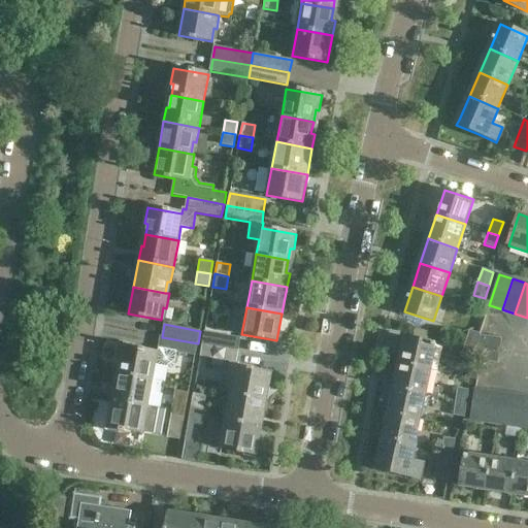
[(481,334),(469,330),(465,343),(500,351),(501,338),(481,335),(481,334)]
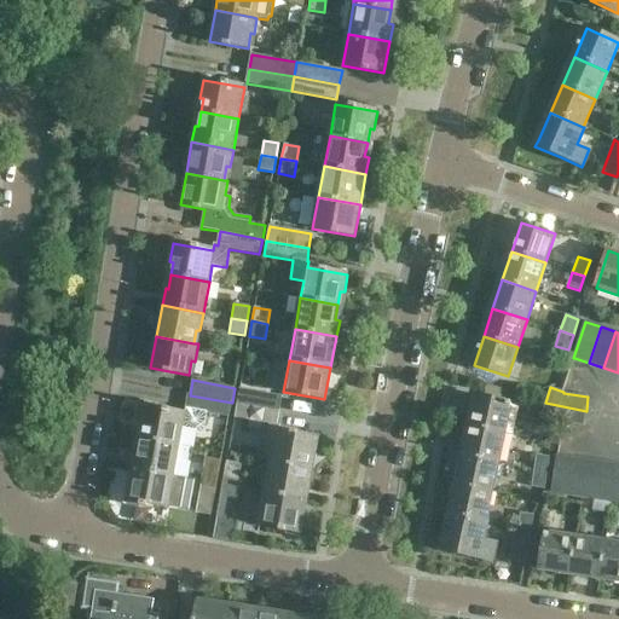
[(239,391),(237,404),(279,412),(282,398),(239,391)]
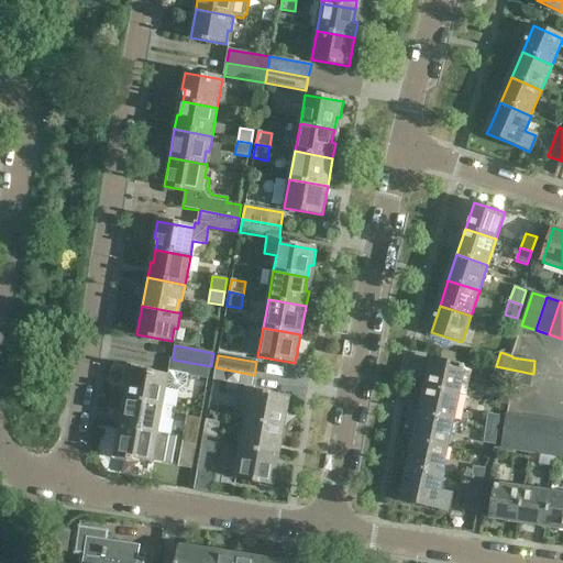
[(129,399),(163,406),(166,392),(185,395),(188,376),(209,379),(211,366),(173,360),(169,376),(131,370),(128,386),(131,386),(129,399)]
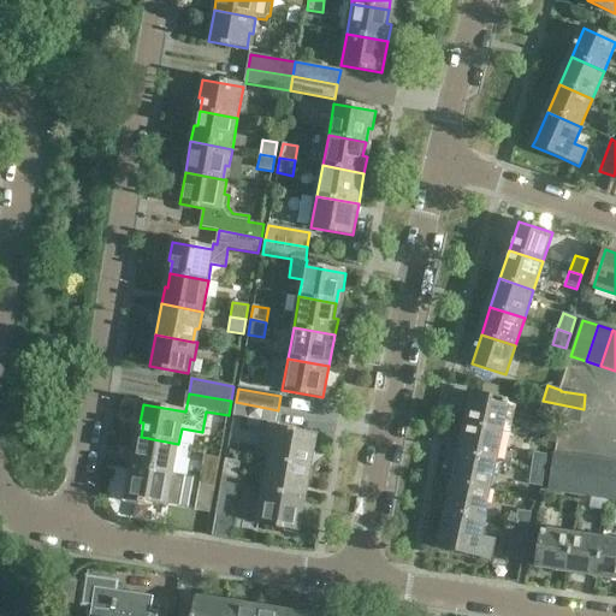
[(474,395),(467,425),(503,433),(510,403),(474,395)]
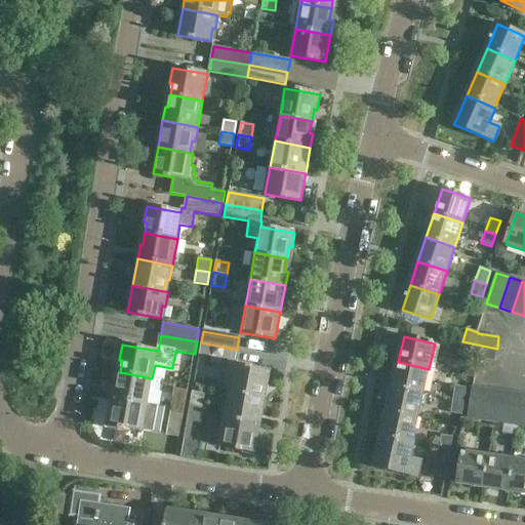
[(462,341),(458,354),(470,358),(470,357),(495,361),(497,349),(462,341)]
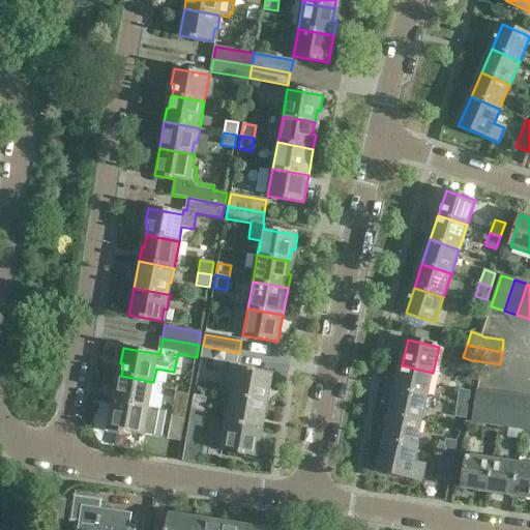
[(239,353),(203,346),(201,358),(231,363),(230,369),(236,370),(232,395),(264,402),(266,390),(269,390),(271,375),(238,369),(239,364),(237,364),(239,353)]
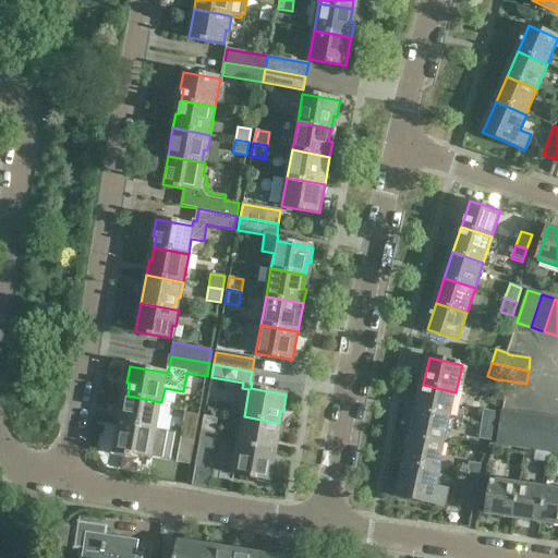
[(456,392),(423,385),(417,412),(450,419),(456,392)]
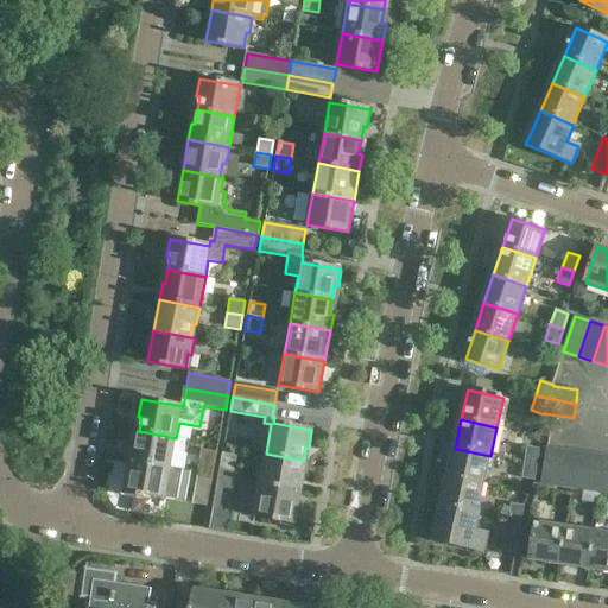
[(133,444),(130,462),(183,472),(185,454),(173,451),(176,438),(139,431),(137,445),(133,444)]
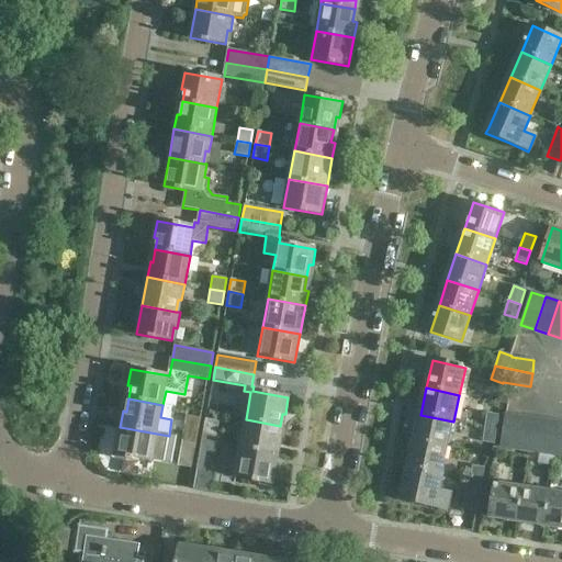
[(486,414),(484,428),(496,429),(498,415),(486,414)]
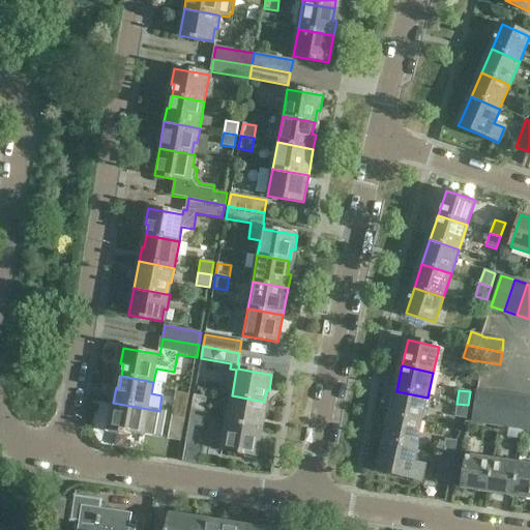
[(177,391),(175,404),(187,406),(189,394),(177,391)]
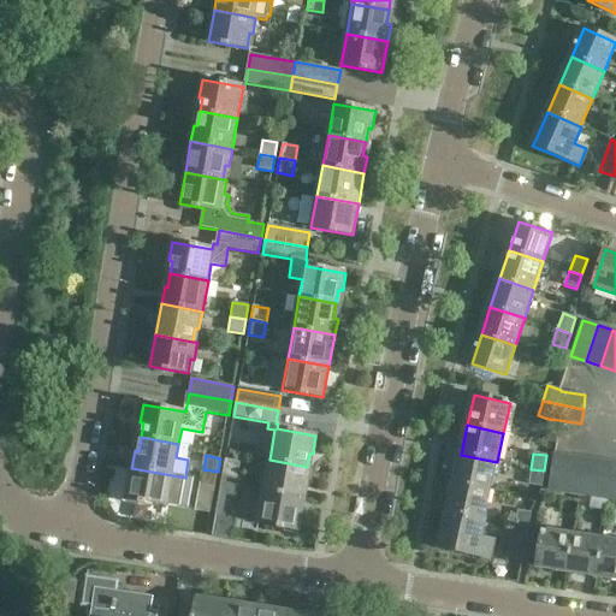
[(497,462),(461,455),(455,484),(490,492),(497,462)]
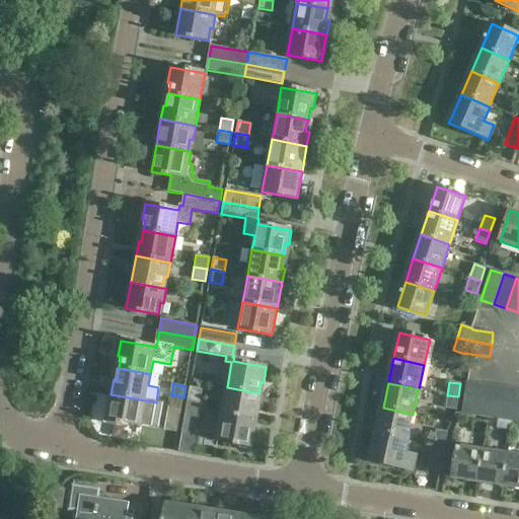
[(482,386),(468,384),(463,415),(476,416),(482,386)]
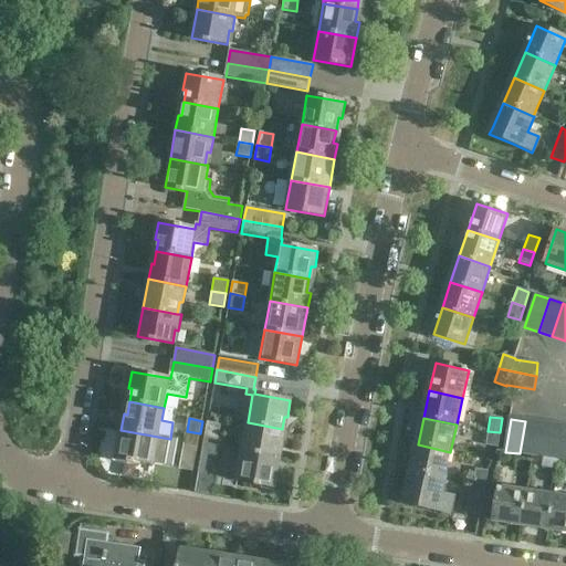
[(525,421),(520,453),(534,456),(538,422),(525,421)]
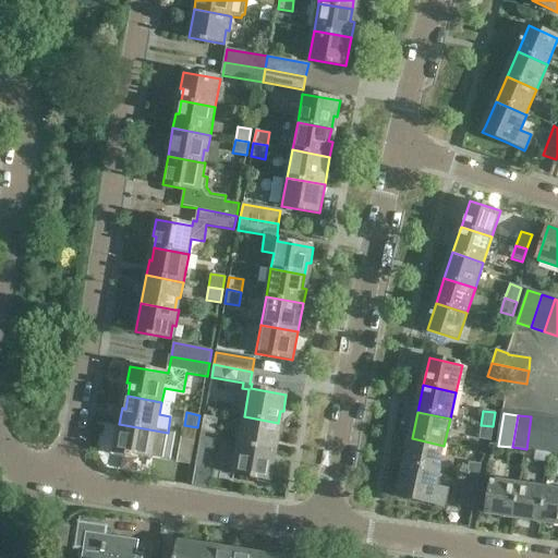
[(205,416),(203,428),(216,431),(218,419),(205,416)]
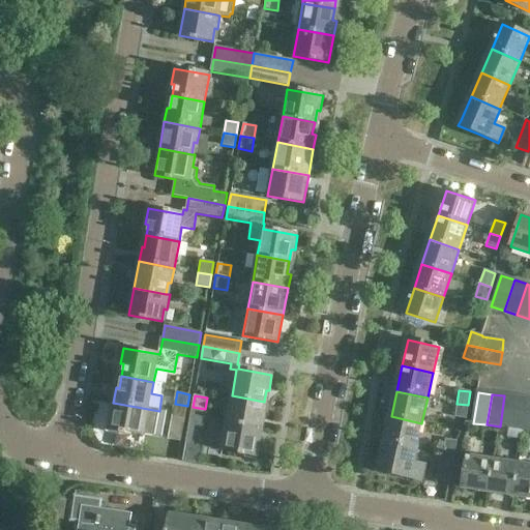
[(232,395),(227,422),(262,429),(265,414),(262,413),(264,402),(232,395)]
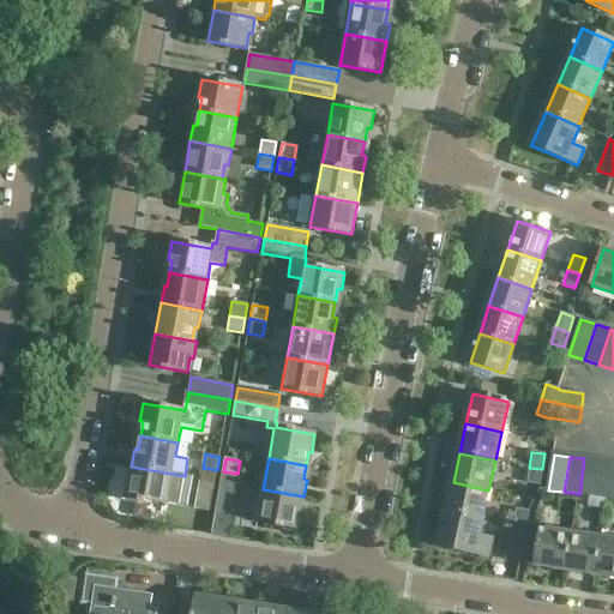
[(584,458),(579,494),(595,497),(600,461),(584,458)]
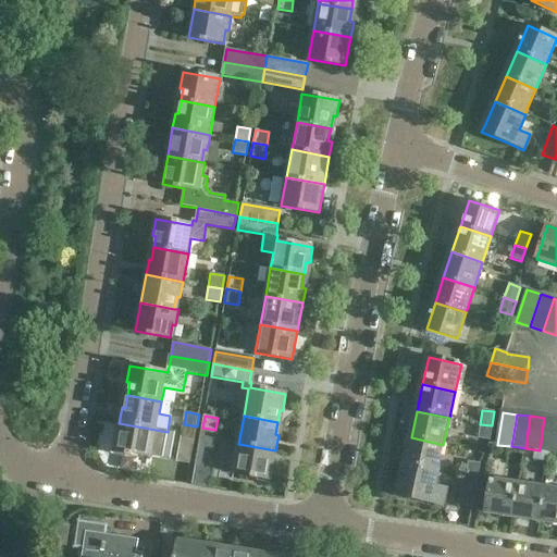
[(556,420),(544,418),(540,450),(554,453),(556,429),(556,420)]
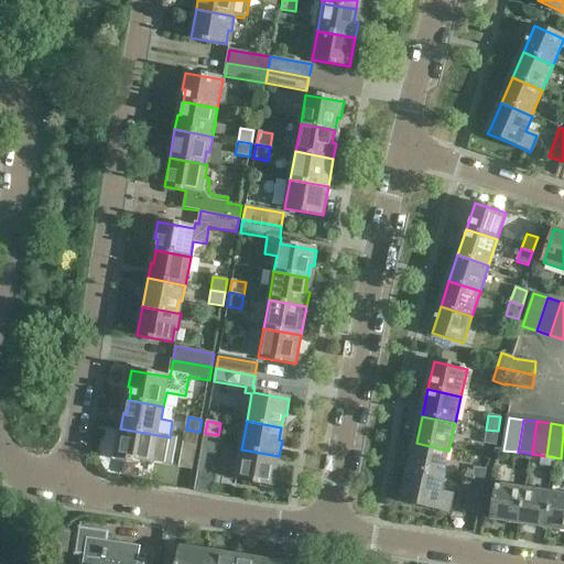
[(120,429),(116,457),(128,459),(128,462),(134,463),(134,461),(153,464),(153,463),(164,465),(170,437),(120,429)]
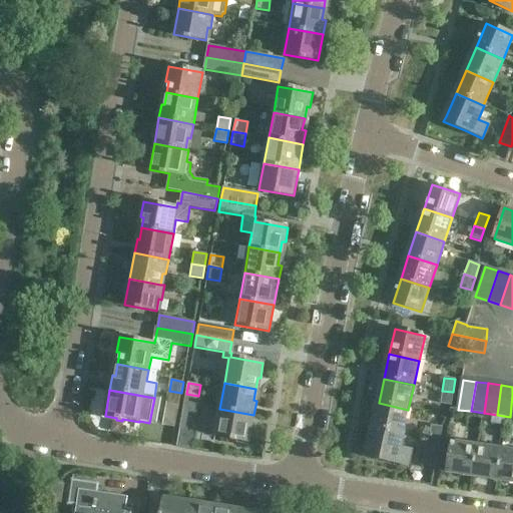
[(181,393),(169,391),(163,425),(175,427),(181,393)]
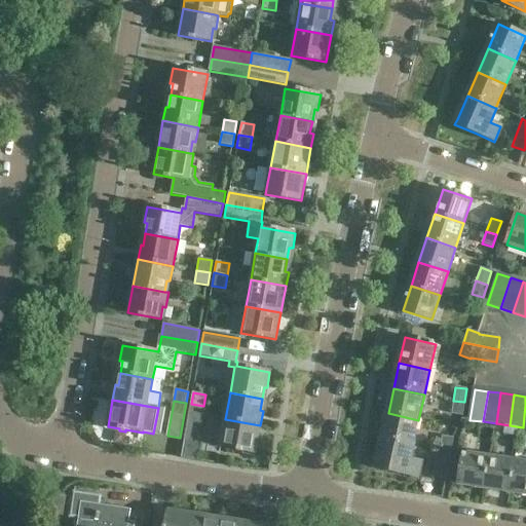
[(453,401),(451,414),(463,415),(464,402),(453,401)]
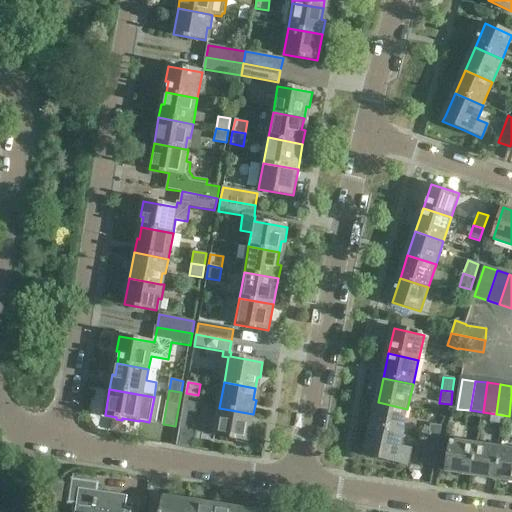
[(179,427),(180,428),(192,430),(198,395),(186,393),(179,427)]
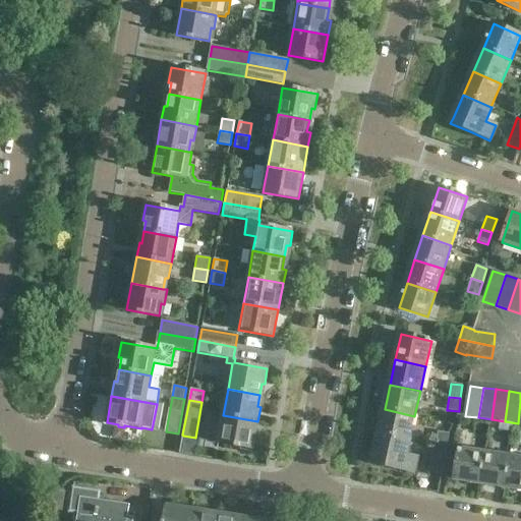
[(385,409),(379,433),(411,441),(409,440),(414,416),(385,409)]
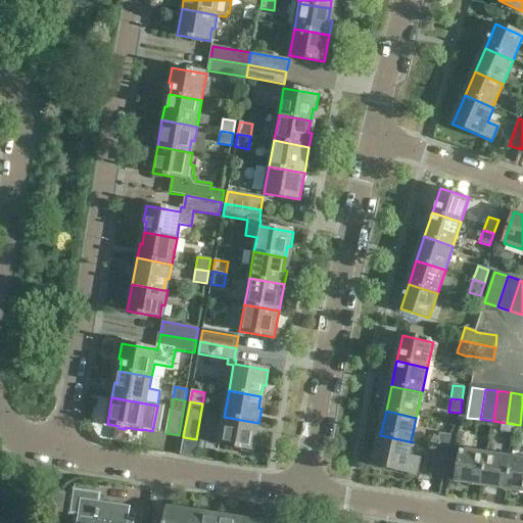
[(258,423),(224,417),(219,443),(236,446),(235,448),(242,449),(242,447),(253,449),(258,423)]
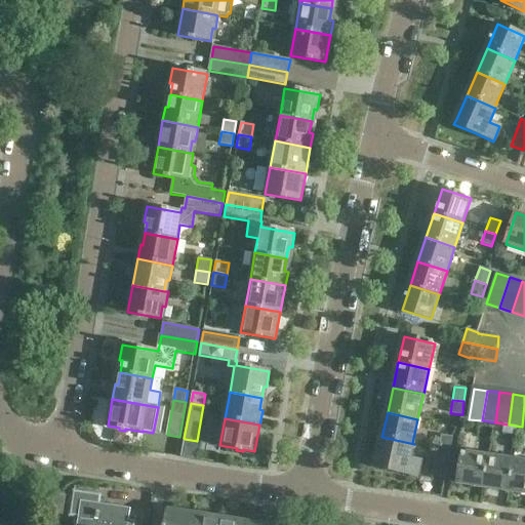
[(442,435),(440,448),(450,450),(452,437),(442,435)]
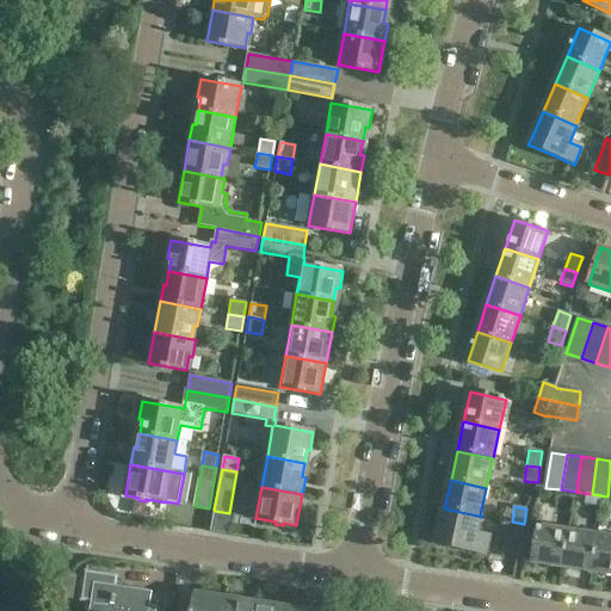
[(444,508),(438,537),(436,544),(487,556),(491,538),(479,535),(482,517),(444,508)]
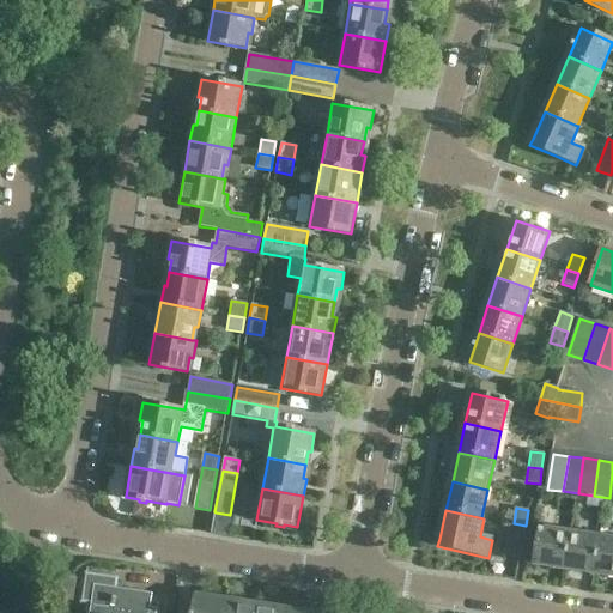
[(526,526),(514,523),(511,523),(505,557),(521,559),(526,526)]
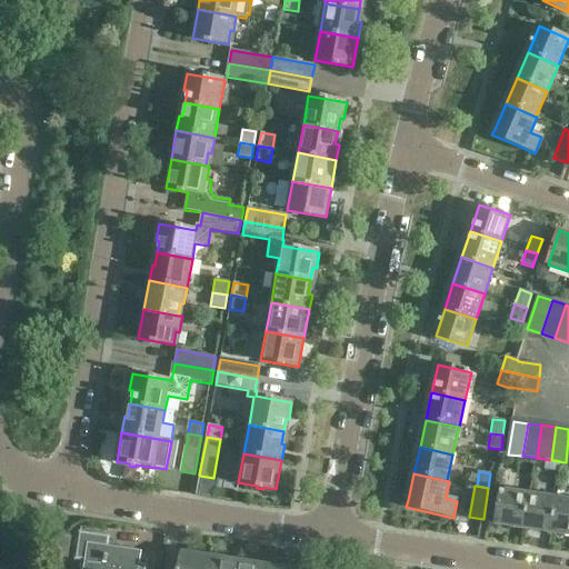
[(496,523),(523,528),(529,495),(500,490),(496,523)]
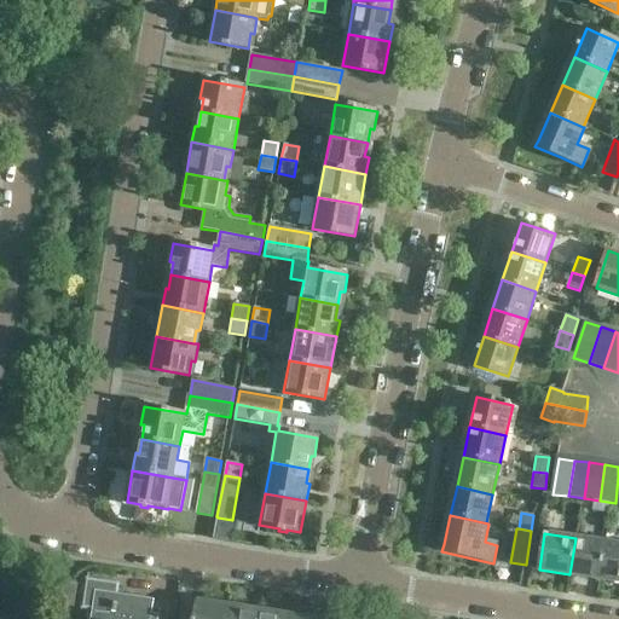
[(576,538),(570,574),(600,579),(605,543),(576,538)]
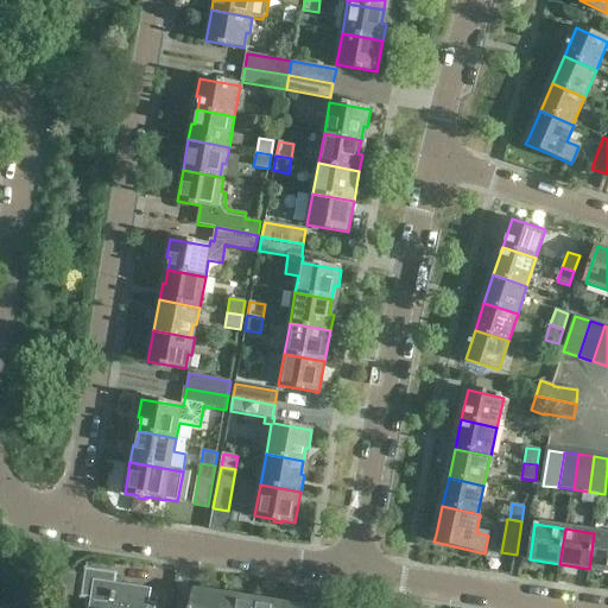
[(607,534),(594,533),(589,569),(607,571),(607,534)]
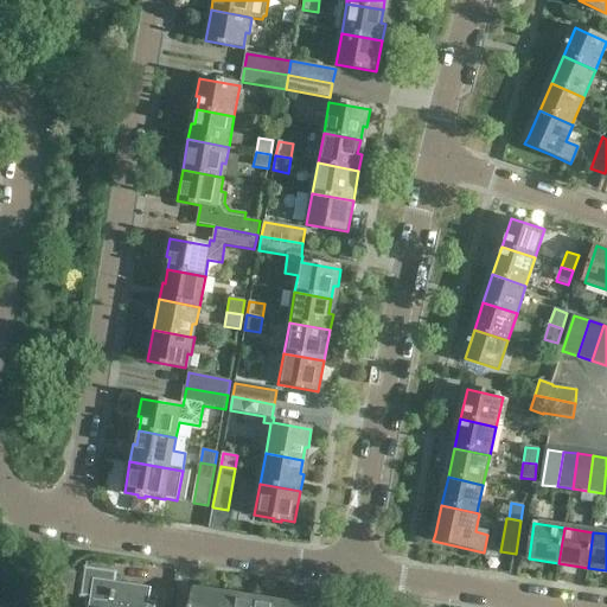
[(85,568),(81,596),(90,598),(89,606),(147,606),(151,588),(114,582),(116,573),(85,568)]
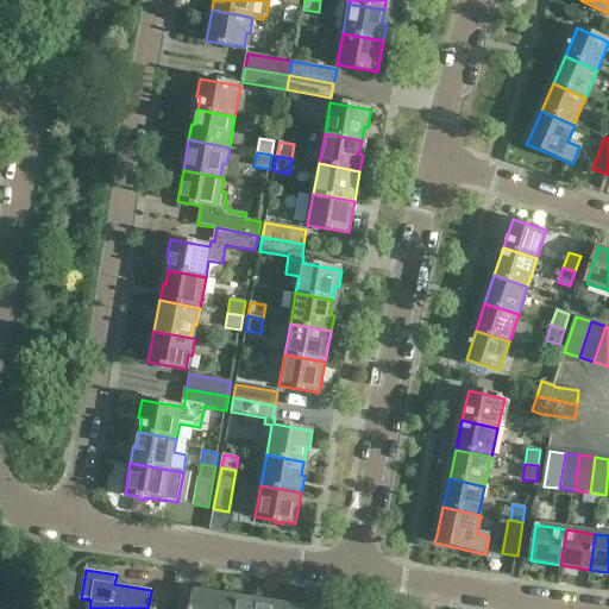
[(223,608),(226,596),(195,591),(192,608),(223,608)]
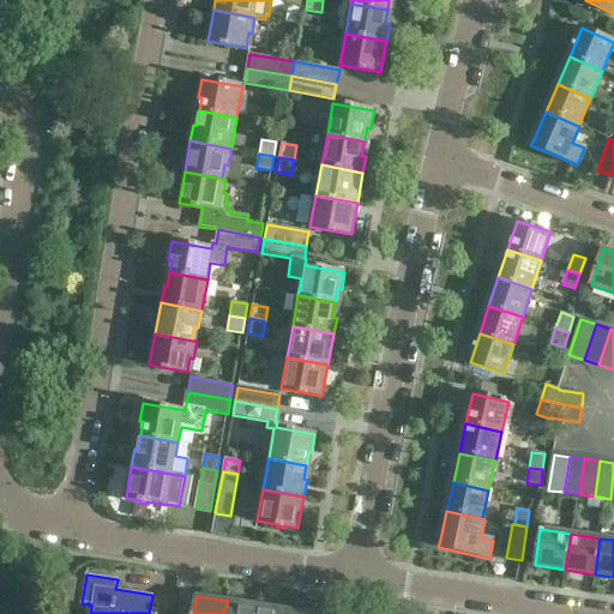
[(224,613),(257,613),(258,606),(228,601),(224,613)]
